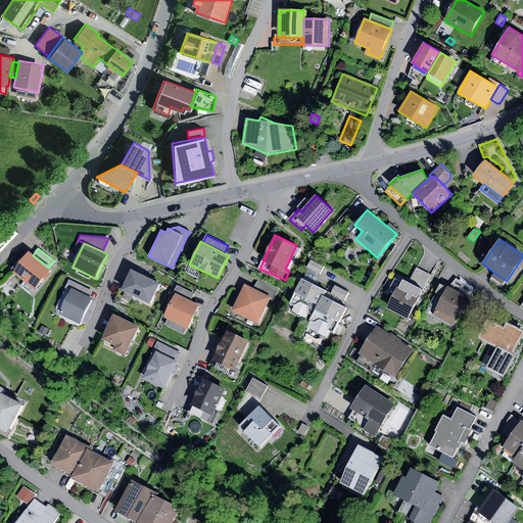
[(33,255),(30,252),(14,273),(35,289),(43,279),(45,281),(50,274),(47,272),(50,269),(48,268),(33,255)]
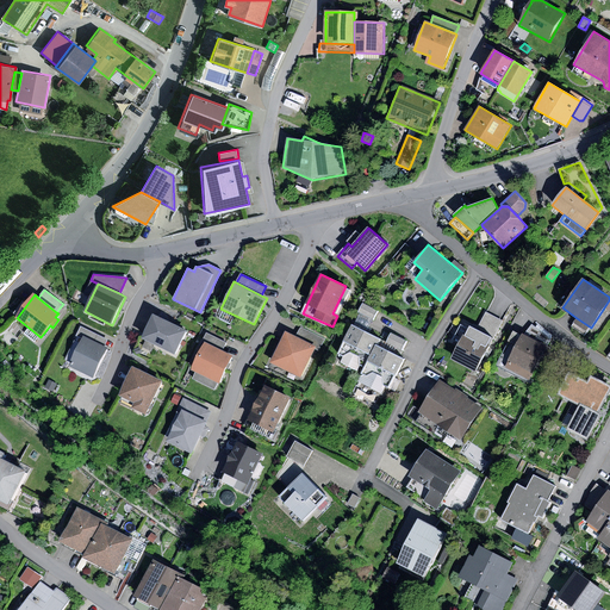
[(362,304),(358,313),(374,321),(378,311),(362,304)]
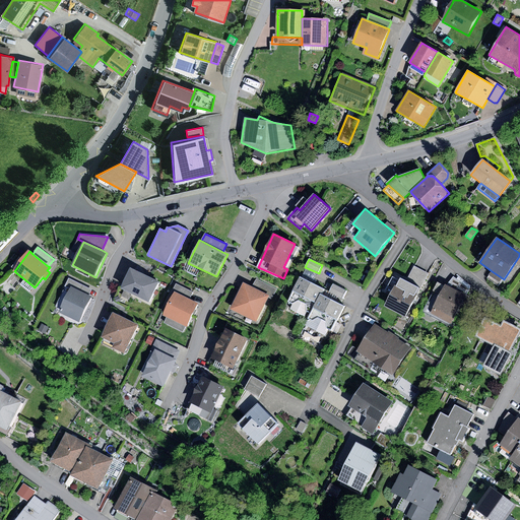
[(414,266),(406,280),(420,288),(429,273),(414,266)]
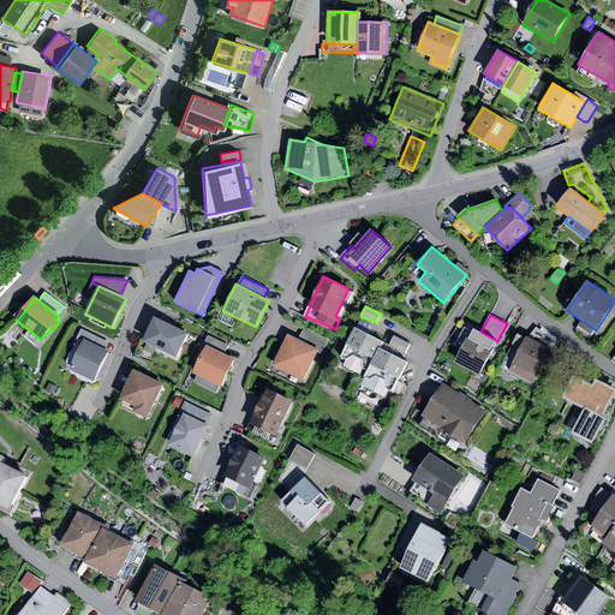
[(189,334),(155,317),(143,342),(177,358),(189,334)]
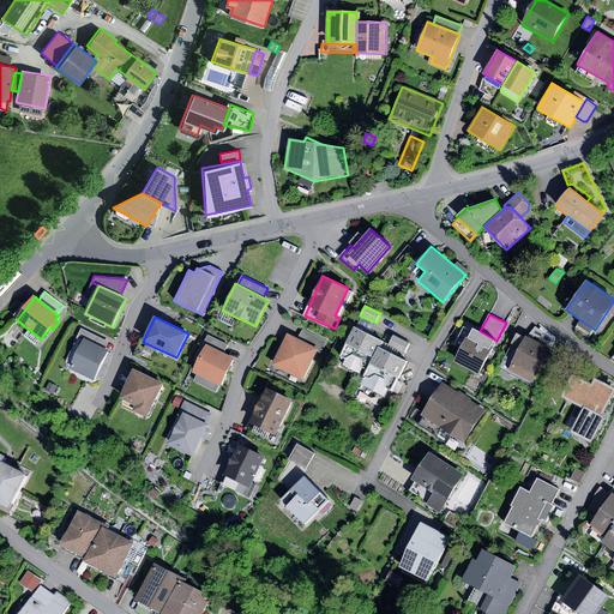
[(595,330),(581,320),(575,329),(589,338),(595,330)]
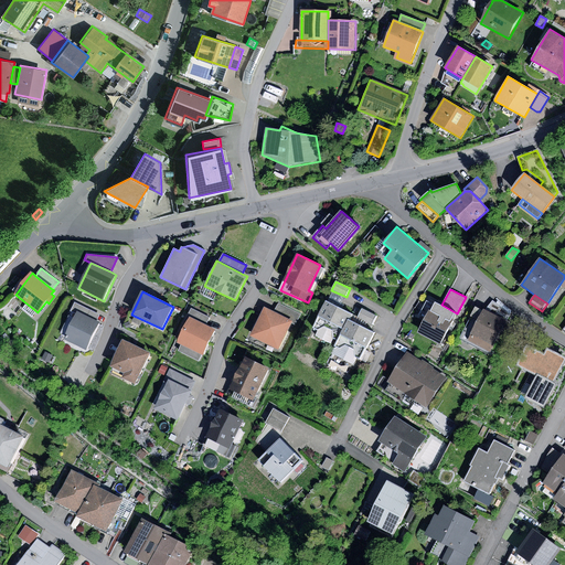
[(441,305),(435,301),(418,332),(440,344),(457,313),(441,305)]
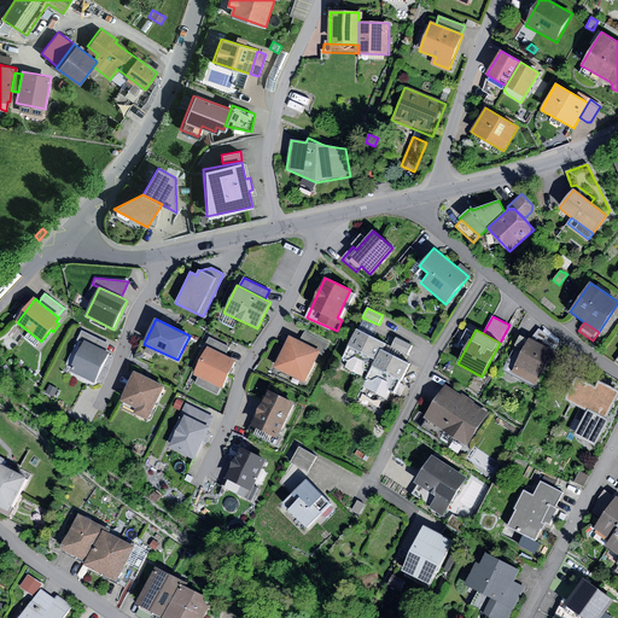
[(83,342),(105,353),(109,344),(82,331),(77,339),(83,342)]
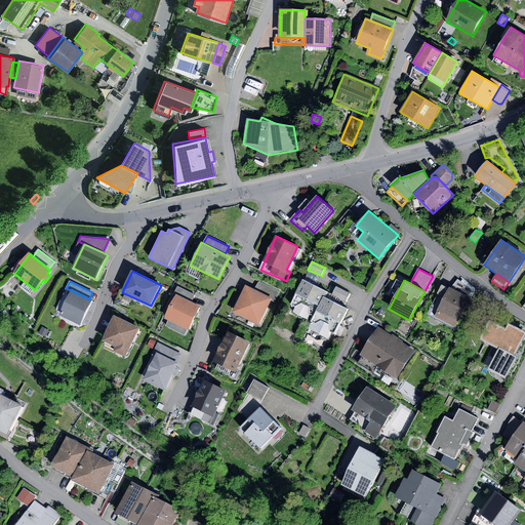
[(314,316),(323,296),(325,292),(303,281),(291,305),(294,307),(292,313),(307,320),(310,314),(314,316)]
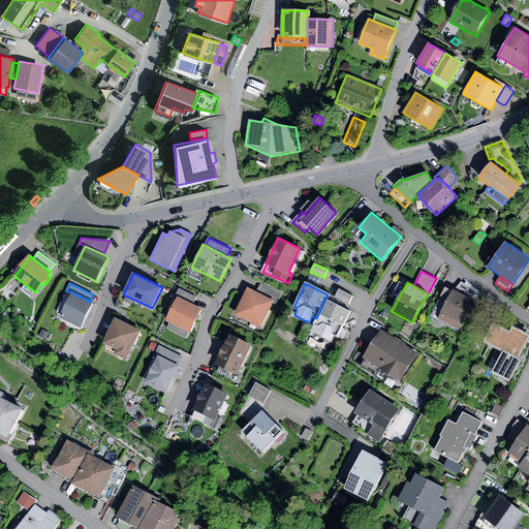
[(260,284),(256,292),(274,301),(278,303),(282,294),(260,284)]
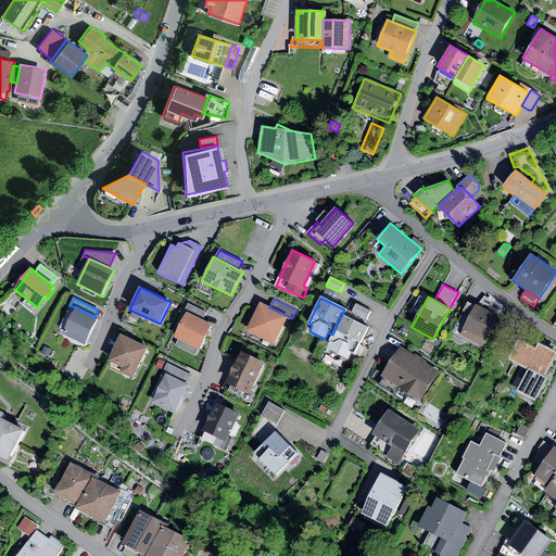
[(187,312),(203,319),(206,312),(188,303),(185,312),(187,312)]
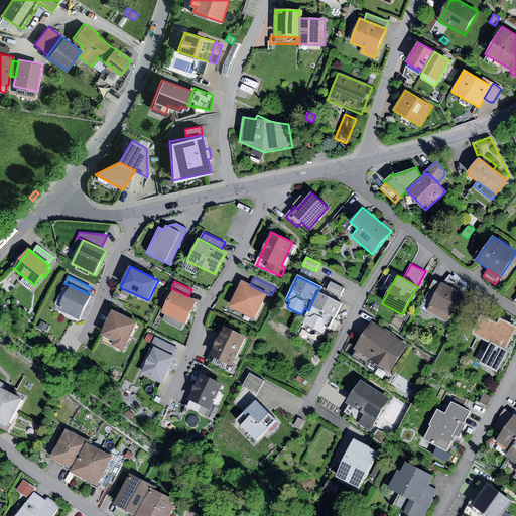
[(250,285),(241,281),(228,307),(254,319),(267,293),(250,285)]
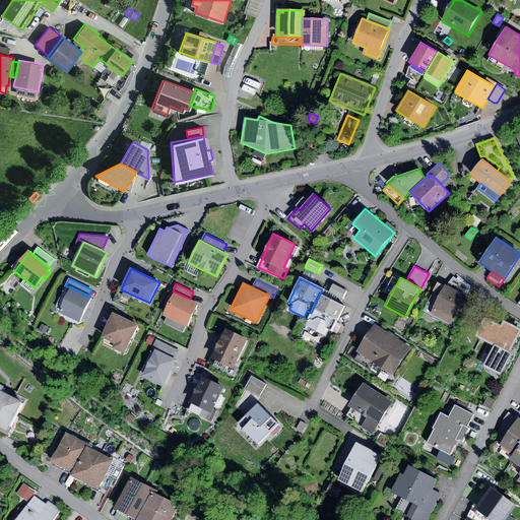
[(434,308),(445,286),(437,283),(427,304),(434,308)]
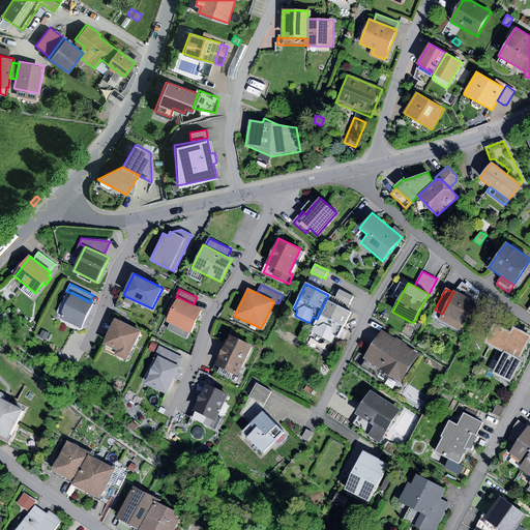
[(340,290),(335,298),(350,304),(353,296),(340,290)]
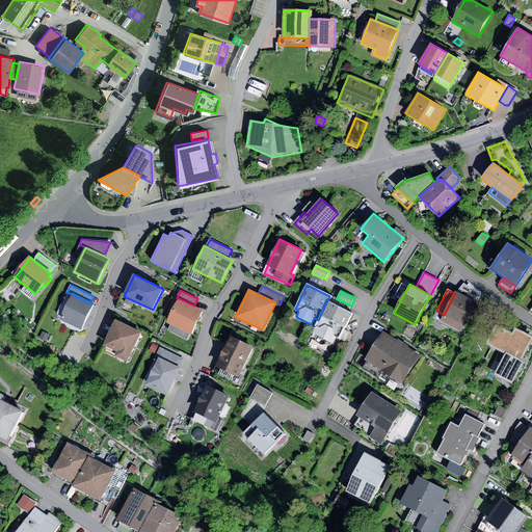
[(444,315),(441,320),(461,331),(477,302),(455,291),(455,293),(444,315)]
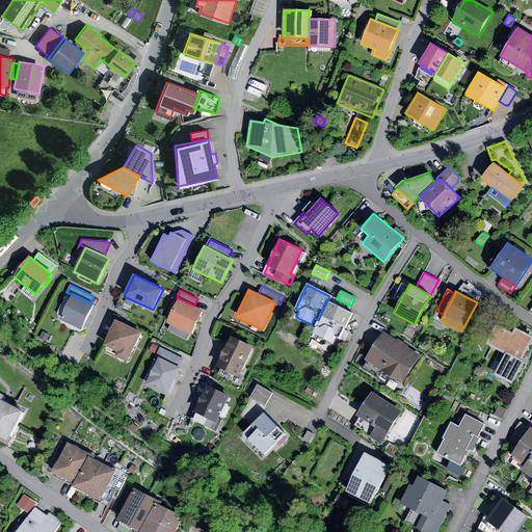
[(90,303),(72,294),(60,320),(81,329),(92,304),(90,303)]
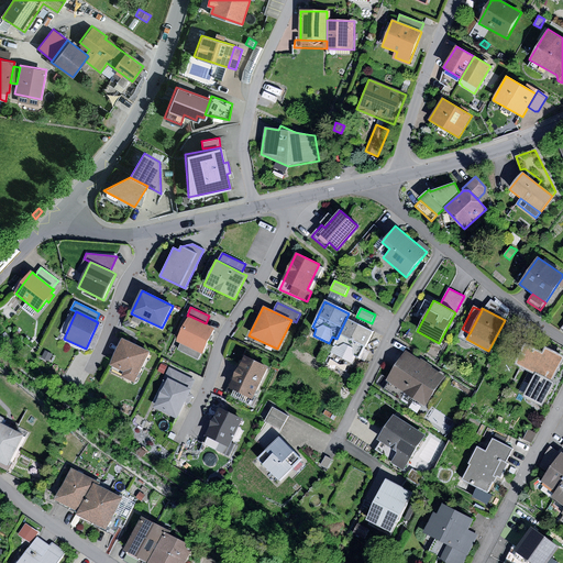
[(206,323),(189,316),(177,341),(180,343),(201,353),(203,354),(216,329),(206,323)]
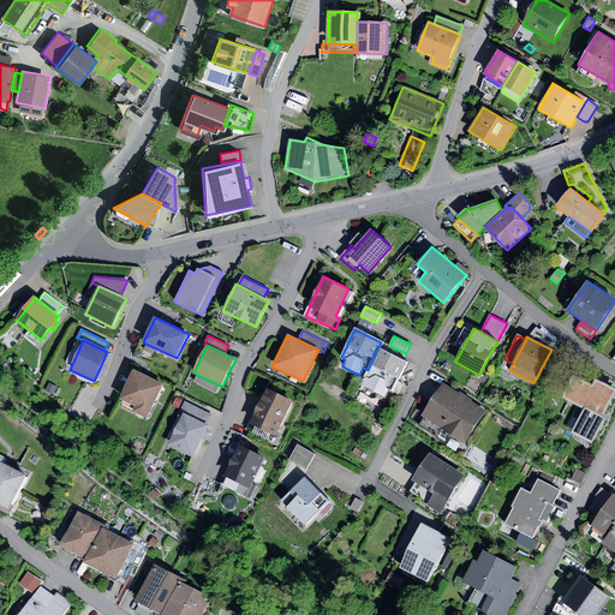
[(407,362),(378,347),(368,370),(360,384),(386,396),(389,389),(393,390),(407,362)]
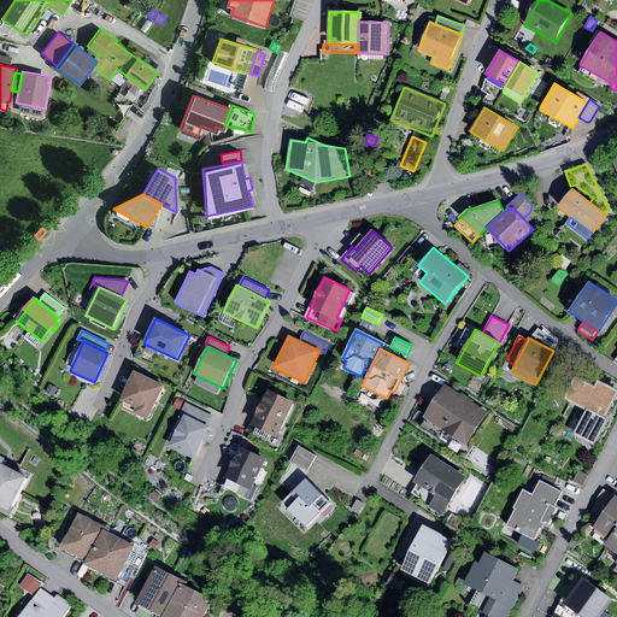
[(164,386),(134,371),(121,400),(135,407),(133,413),(147,419),(164,386)]
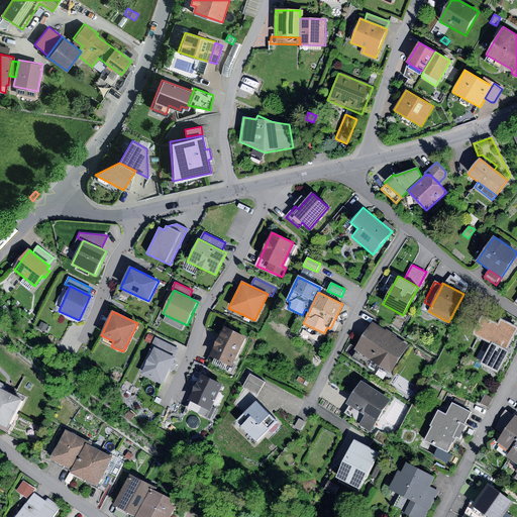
[(185,324),(166,315),(163,321),(182,330),(185,324)]
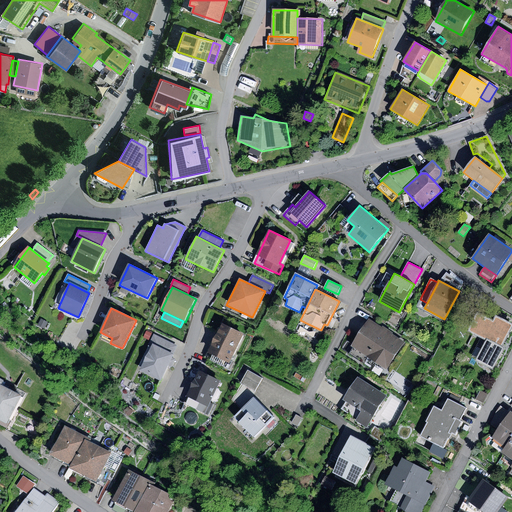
[(493,321),(477,313),(468,331),(486,340),(475,361),(493,370),(505,348),(502,346),(511,326),(511,323),(496,316),(493,321)]
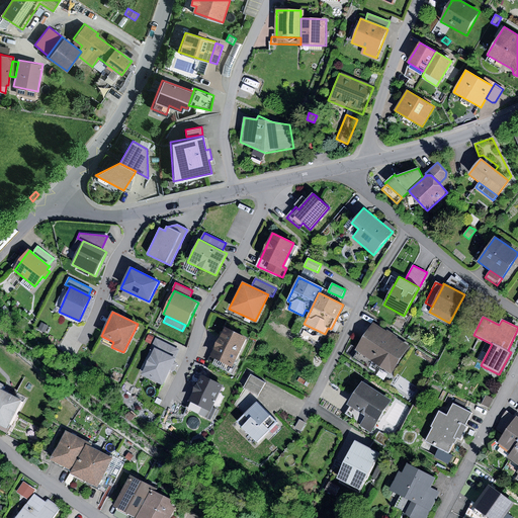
[(41,323),(38,329),(46,333),(49,326),(41,323)]
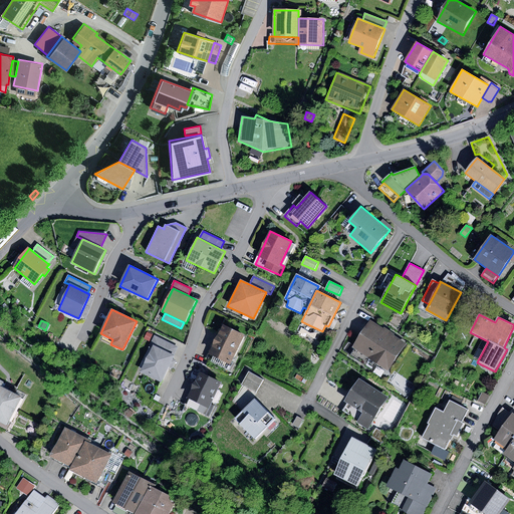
[(407,343),(370,320),(352,347),(388,370),(407,343)]
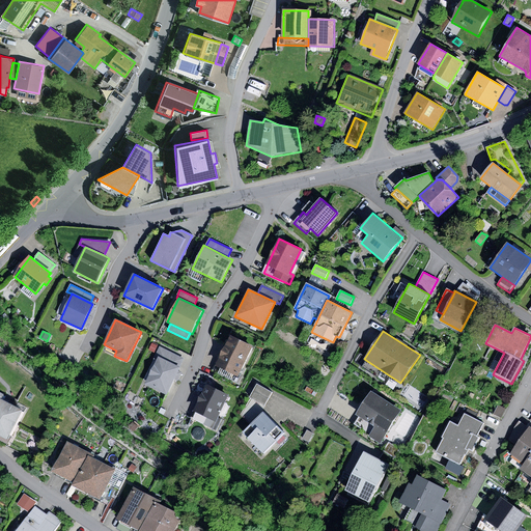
[(253,346),(231,335),(216,366),(238,376),(253,346)]
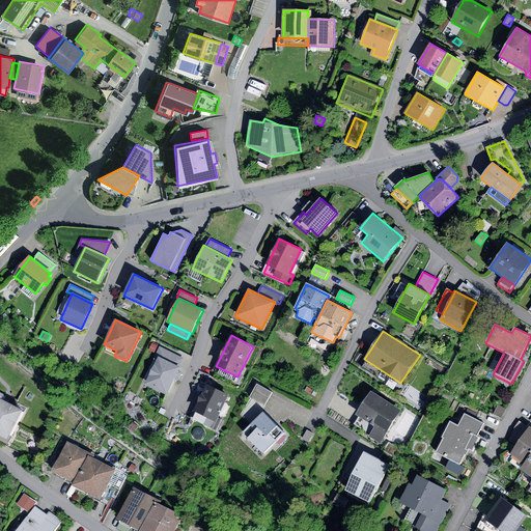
[(259,341),(256,347),(262,350),(264,343),(259,341)]
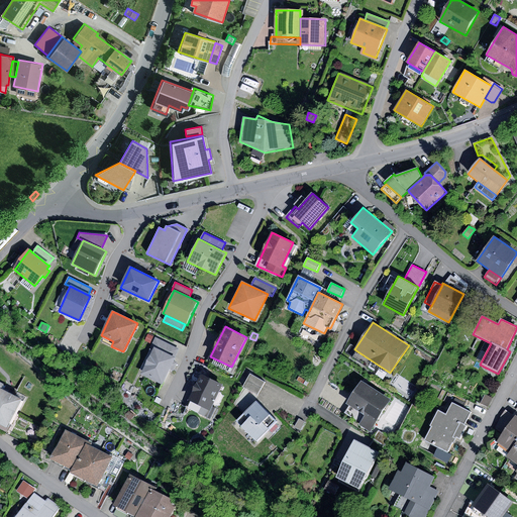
[(153,347),(174,357),(178,348),(154,337),(150,346),(153,347)]
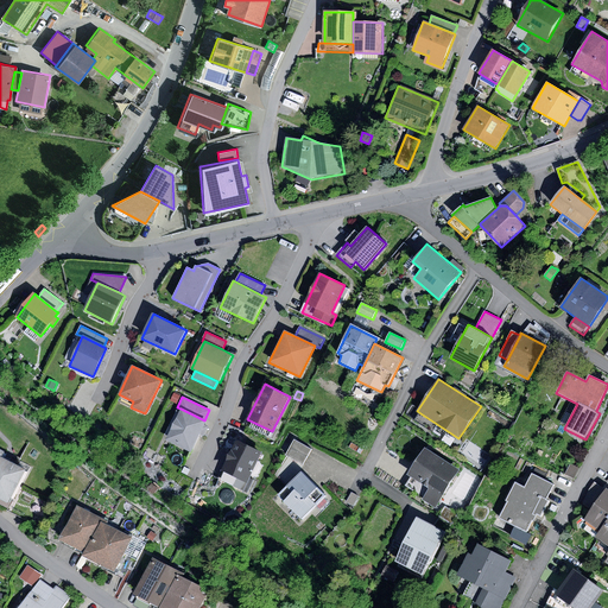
[(204,420),(181,409),(165,441),(190,453),(206,420),(204,420)]
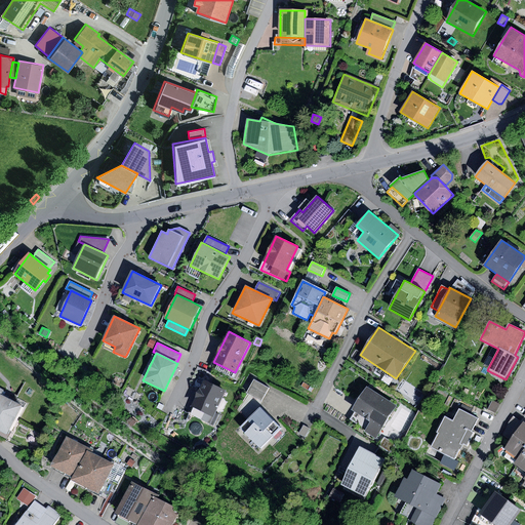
[(227,391),(204,379),(192,406),(214,417),(227,391)]
